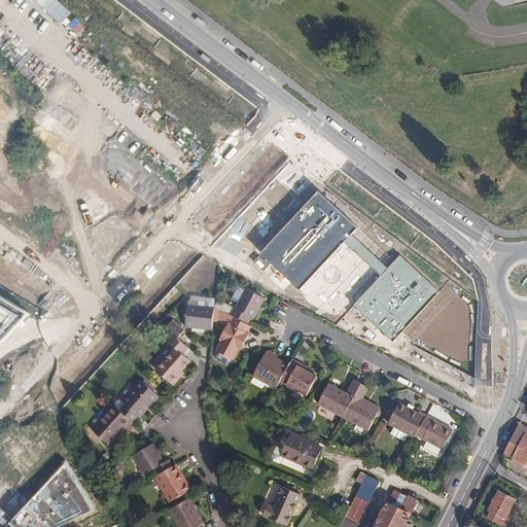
[(467,392),(477,374),(478,299),(325,185),(308,172),(292,161),(204,255),(467,392)]
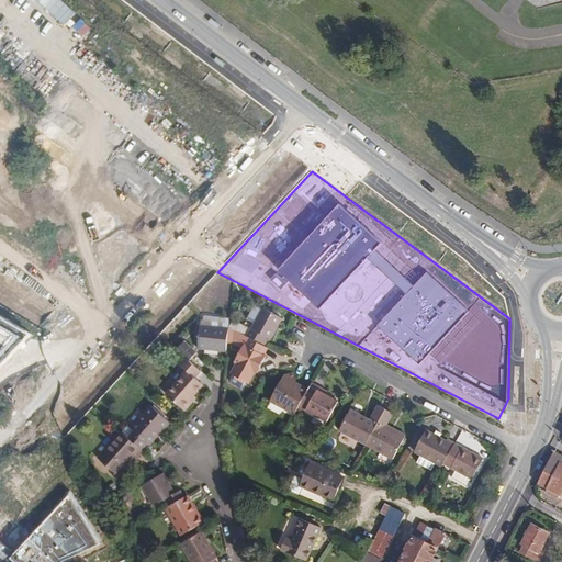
[(283,319),(263,308),(251,328),(272,340),(283,319)]
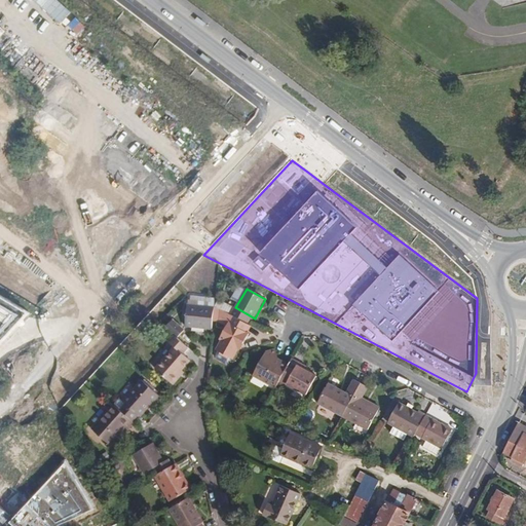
[(0,345),(31,311),(0,293),(0,345)]
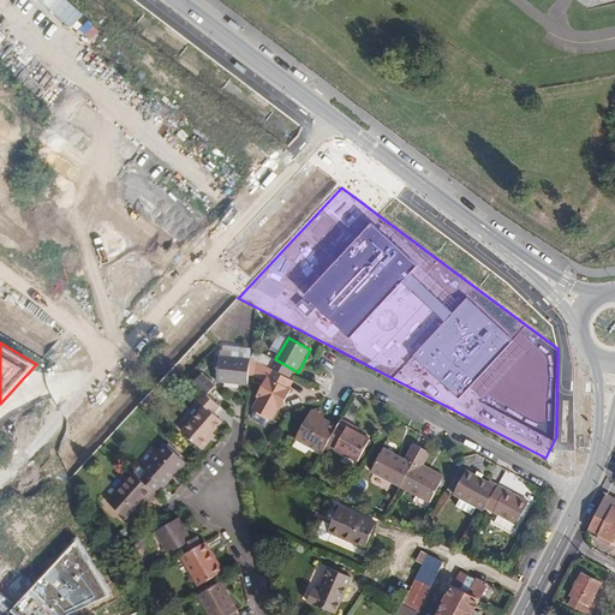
[(249,384),(251,359),(220,357),(218,381),(249,384)]
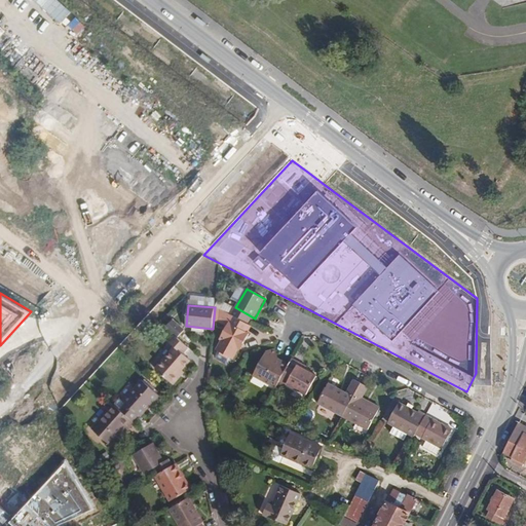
[(249,331),(251,326),(222,310),(221,322),(228,326),(224,333),(226,334),(223,340),(218,350),(233,359),(238,349),(237,349),(240,344),(243,346),(251,333),(249,331)]
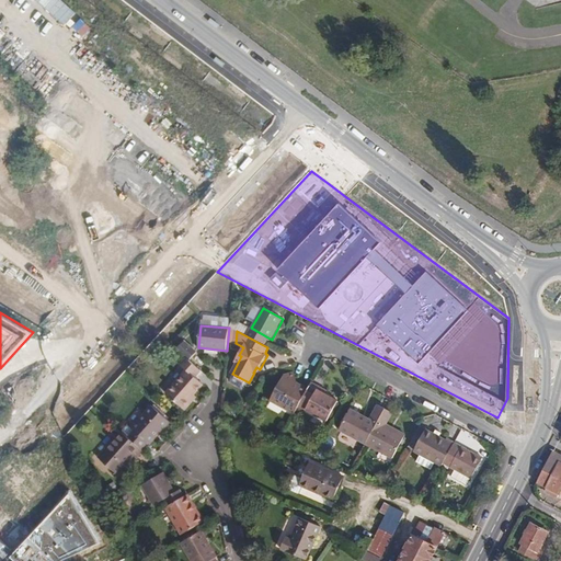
[(185,341),(178,350),(186,357),(190,361),(197,352),(185,341)]
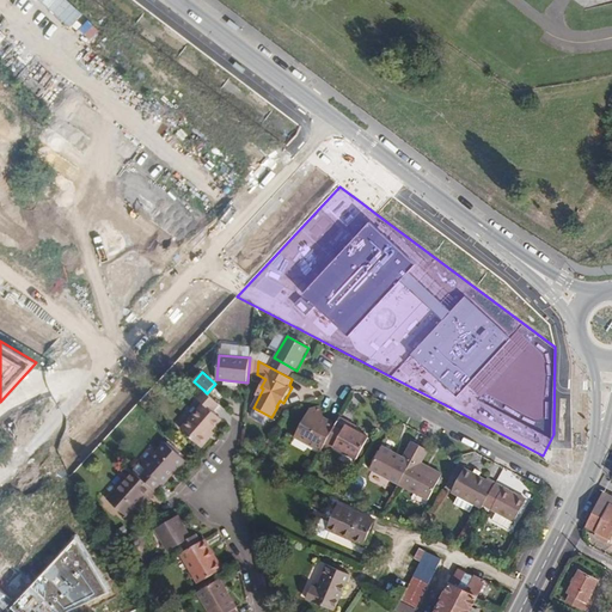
[(213,412),(220,405),(207,393),(203,390),(197,398),(204,404),(183,429),(203,448),(209,440),(206,438),(212,430),(221,420),(213,412)]
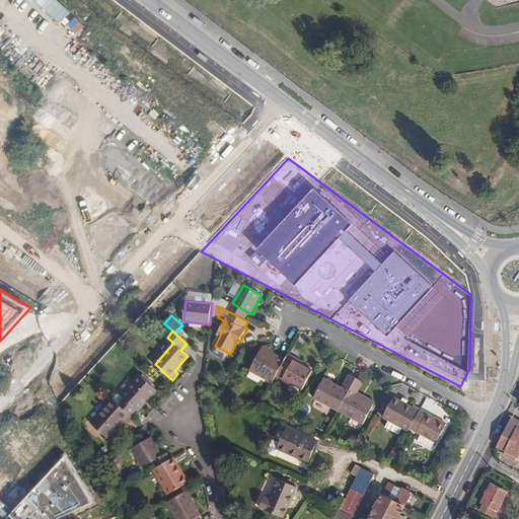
[(249,371),(272,383),(275,378),(285,360),(275,354),(272,344),(263,347),(249,371)]
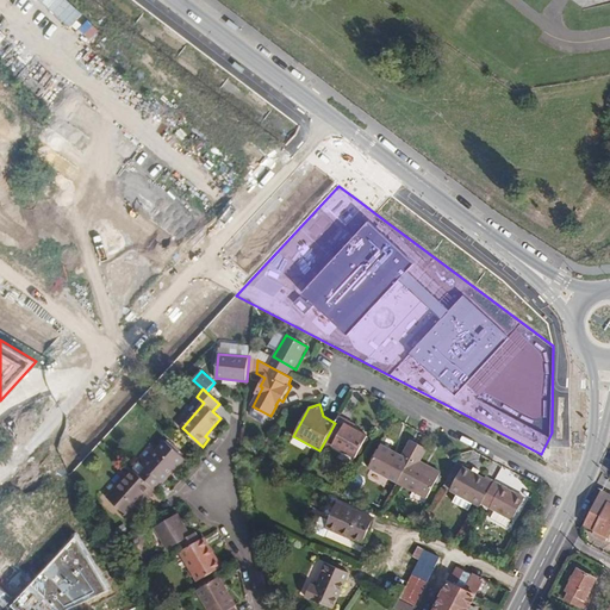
[(335,423),(323,444),(331,449),(334,447),(356,459),(367,437),(354,429),(346,424),(347,422),(338,417),(335,423)]
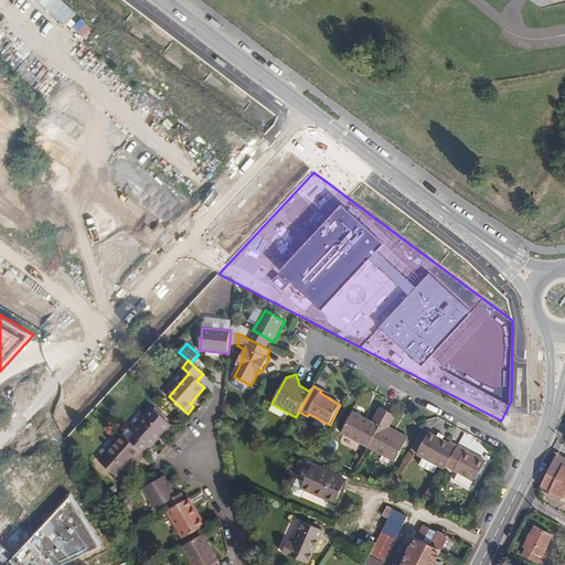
[(135,433),(128,440),(144,454),(150,446),(151,447),(171,425),(152,408),(132,430),(135,433)]
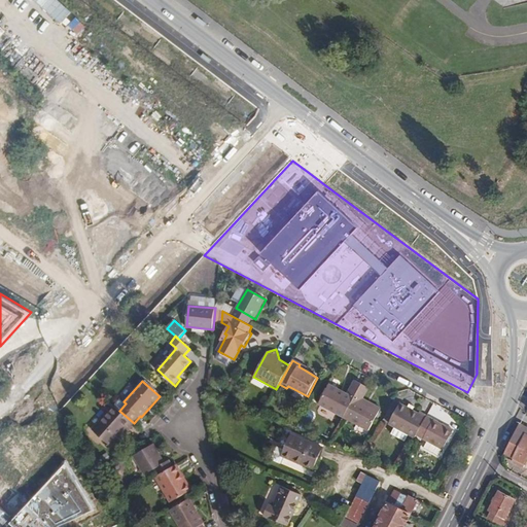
[(320,403),(345,417),(361,384),(355,381),(348,394),(329,385),(320,403)]
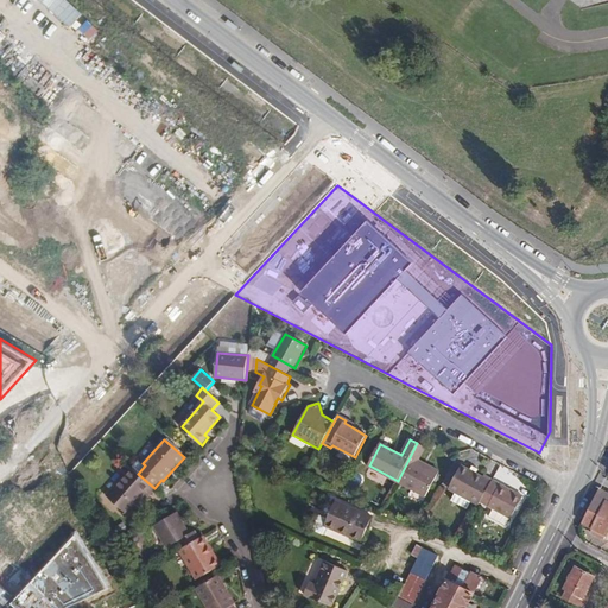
[(417,443),(398,481),(425,495),(437,474),(417,463),(419,460),(425,448),(417,443)]
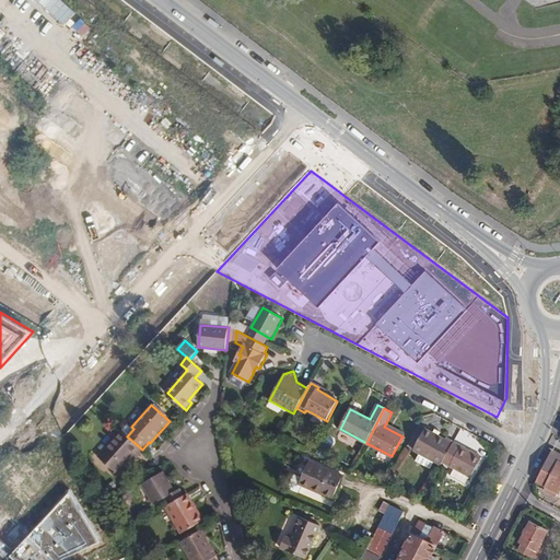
[(413,451),(441,466),(443,463),(454,442),(445,438),(444,440),(439,436),(440,433),(434,430),(432,434),(426,430),(413,451)]
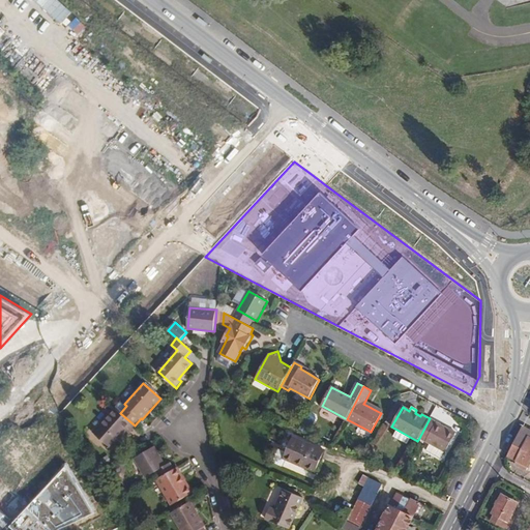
[(120,413),(116,409),(94,433),(111,448),(118,440),(116,439),(124,432),(128,436),(136,427),(135,425),(120,413)]
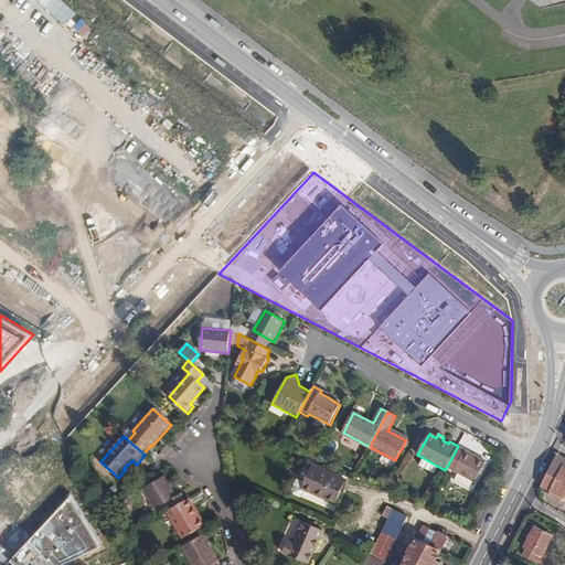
[(486,461),(458,446),(447,467),(458,472),(473,481),(475,481),(486,461)]
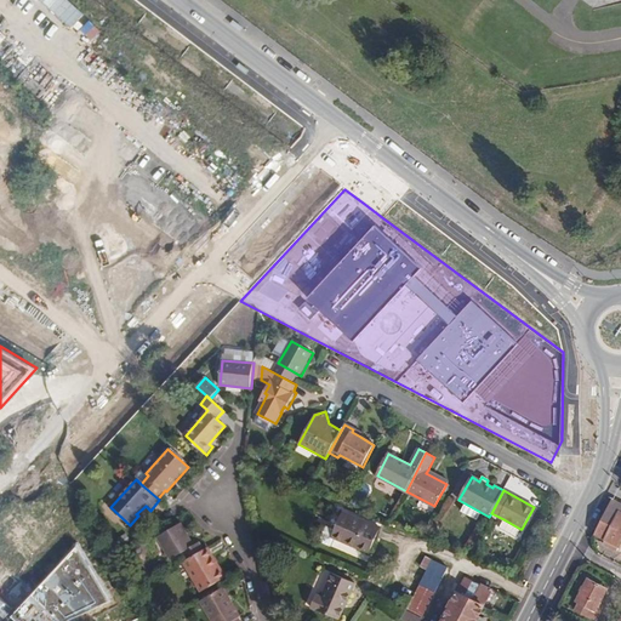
[(620,501),(615,499),(608,512),(597,535),(607,541),(604,545),(616,550),(617,547),(619,547),(620,543),(620,501)]
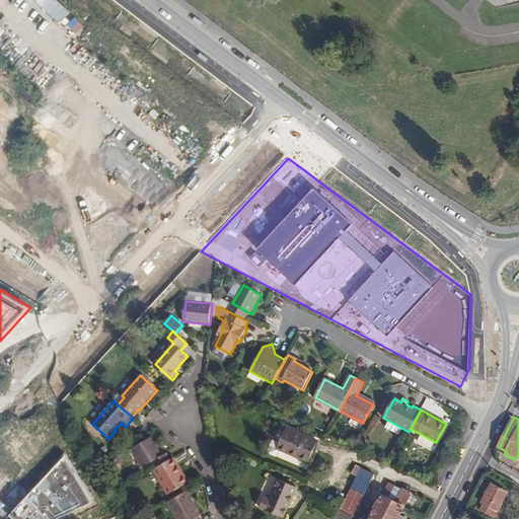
[(318,442),(287,429),(281,443),(274,441),(269,450),(270,454),(277,457),(280,450),(309,462),(318,442)]
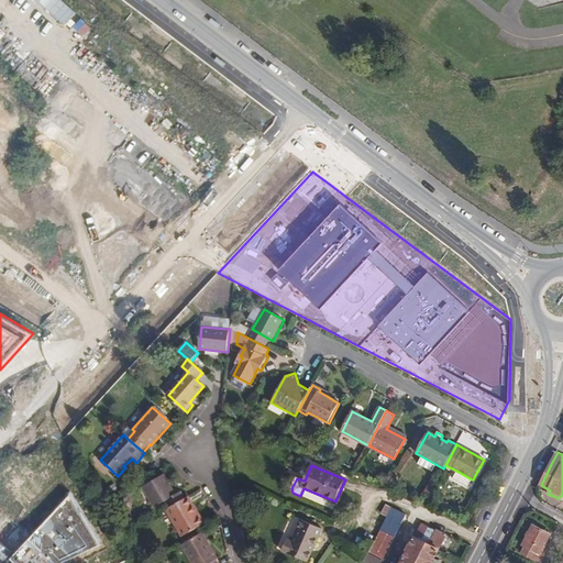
[(158,506),(162,511),(166,509),(185,498),(181,492),(176,495),(170,487),(168,488),(161,477),(144,487),(155,507),(158,506)]
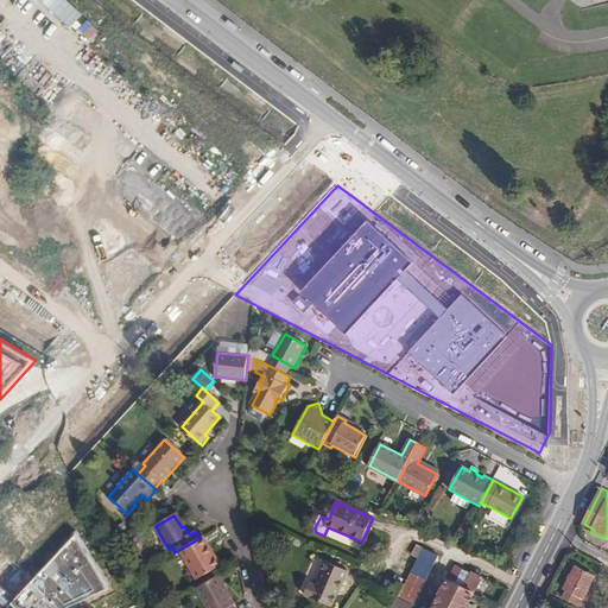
[(200,538),(179,550),(197,580),(221,565),(203,536),(200,538)]
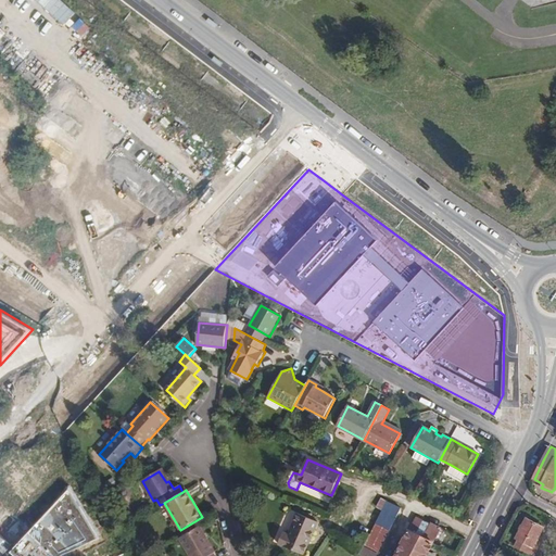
[(401,508),(387,502),(383,509),(363,547),(378,554),(401,508)]
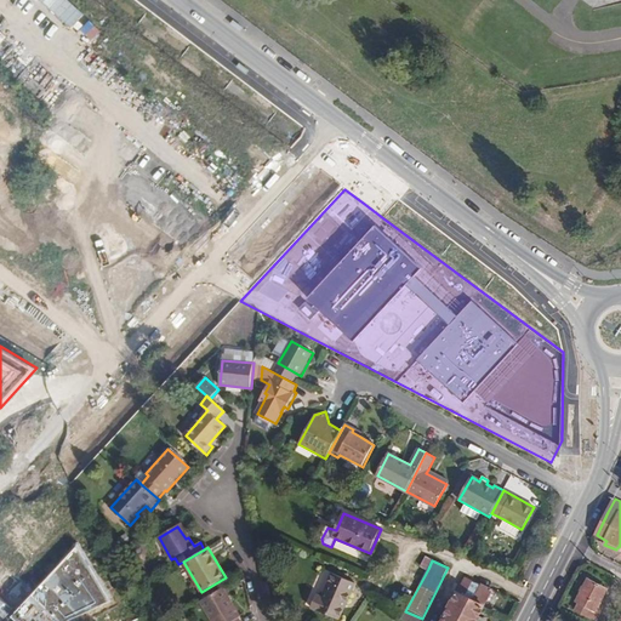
[(355,584),(331,573),(320,597),(318,596),(313,608),(340,620),(355,584)]
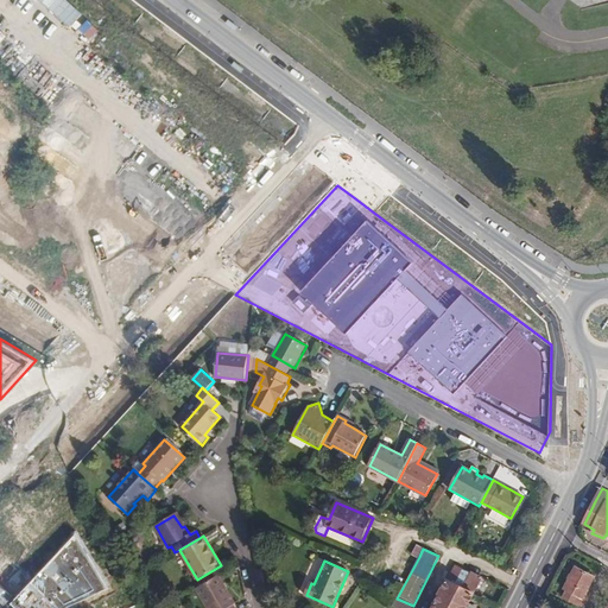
[(467,607),(483,577),(473,571),(470,574),(455,567),(434,607),(467,607)]
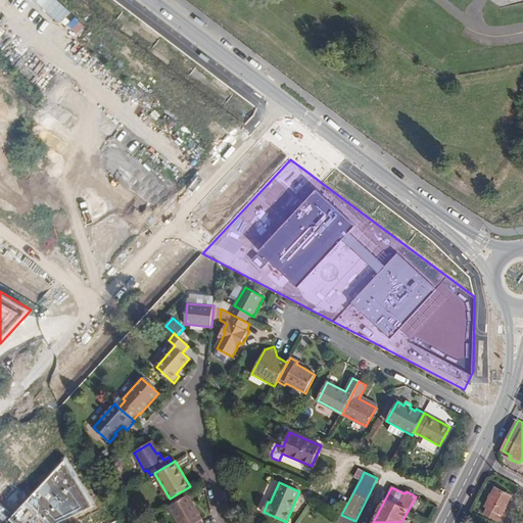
[(511,496),(495,488),(485,507),(487,508),(484,514),(502,522),(503,522),(506,517),(503,515),(511,496)]
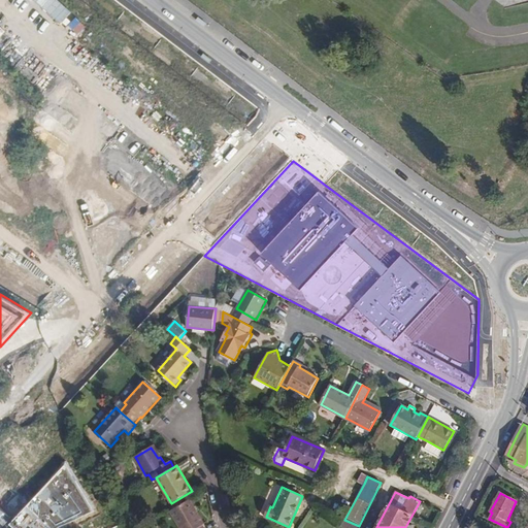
[(189,500),(170,512),(179,527),(203,527),(202,525),(204,524),(189,500)]
